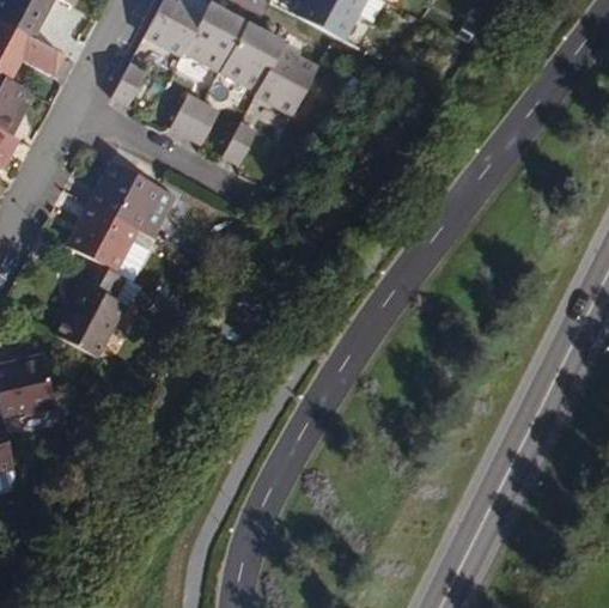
[(0,0),(0,20),(34,38),(54,0),(0,0)]
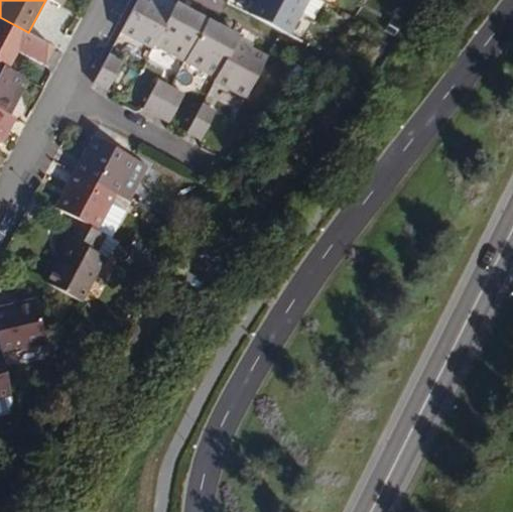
[(154,45),(156,42),(176,5),(166,0),(138,0),(124,27),(154,45)]
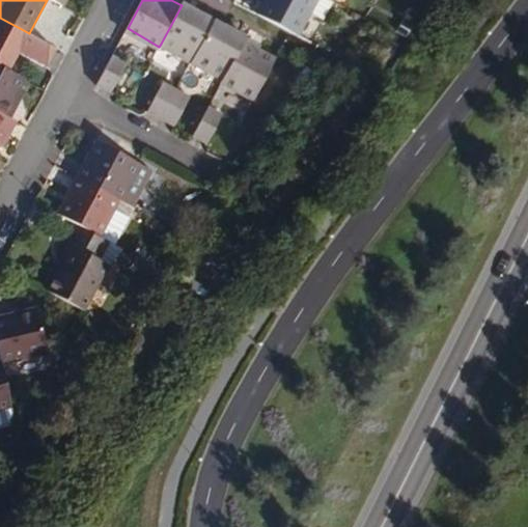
[(267,0),(260,12),(302,33),(318,0),(267,0)]
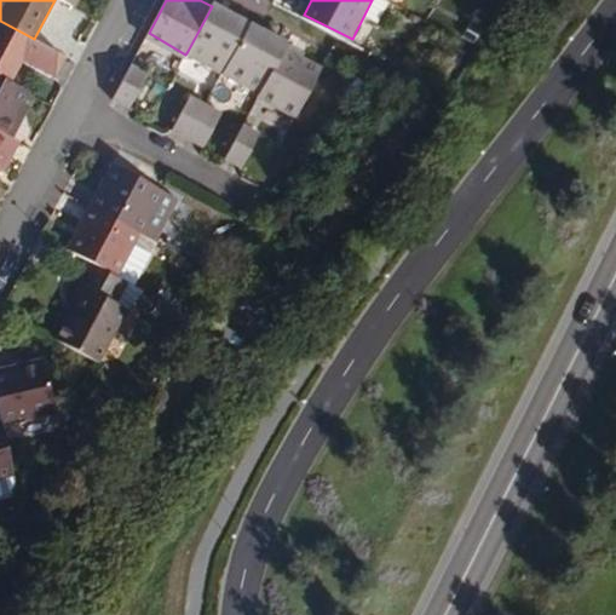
[(214,1),(212,6),(188,51),(225,72),(252,22),(214,1)]
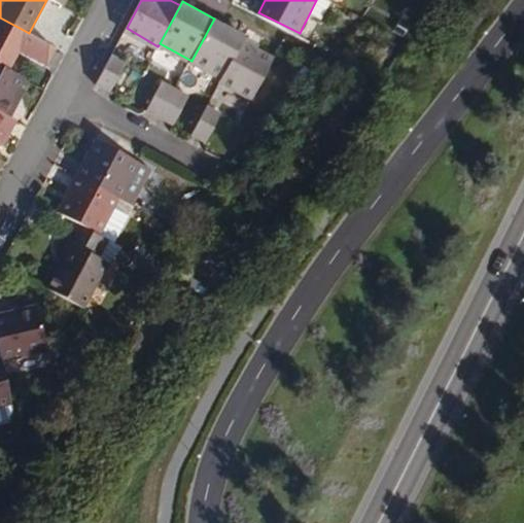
[(29,33),(0,18),(0,65),(9,70),(29,33)]
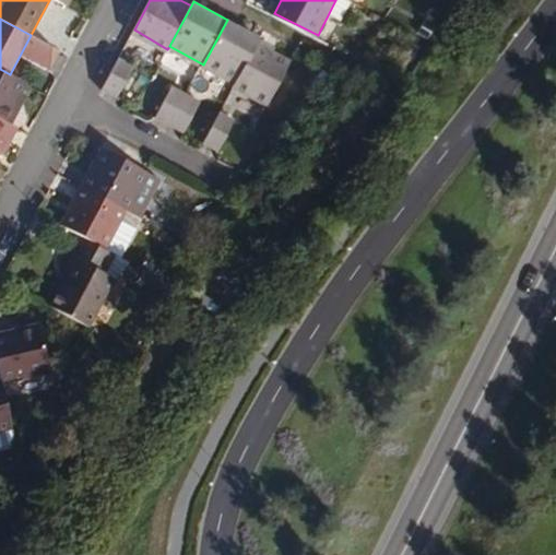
[(203,65),(236,83),(258,43),(261,37),(227,20),(203,65)]
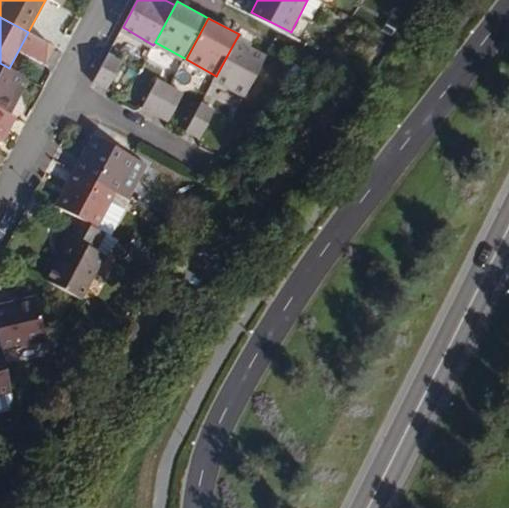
[(236,39),(216,76),(216,78),(245,94),(266,55),(236,39)]
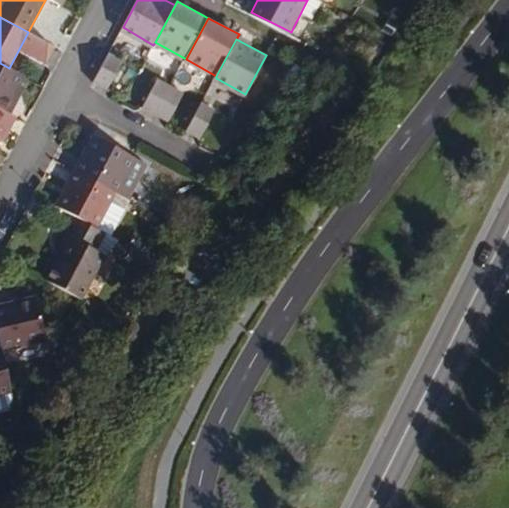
[(125,58),(110,50),(95,79),(110,88),(125,58)]
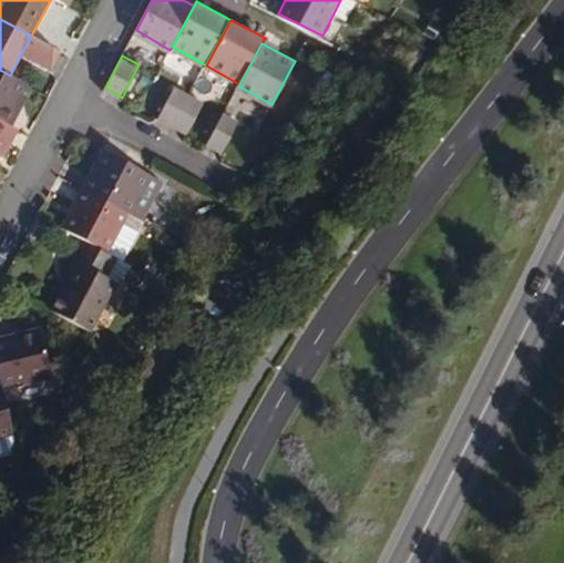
[(10,75),(0,70),(0,119),(4,122),(18,98),(26,83),(10,75)]
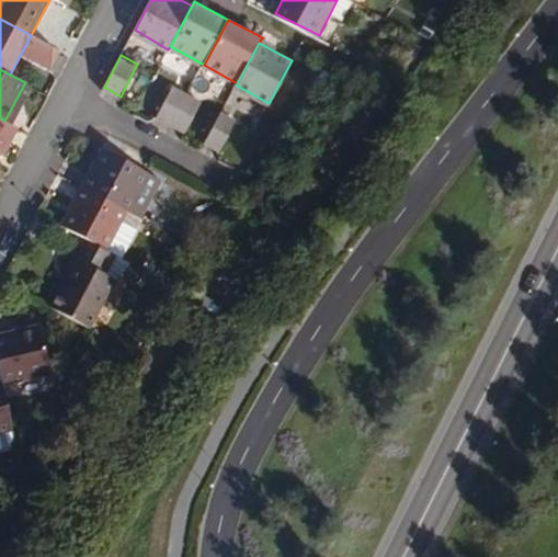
[(172,125),(190,92),(177,84),(160,117),(172,125)]
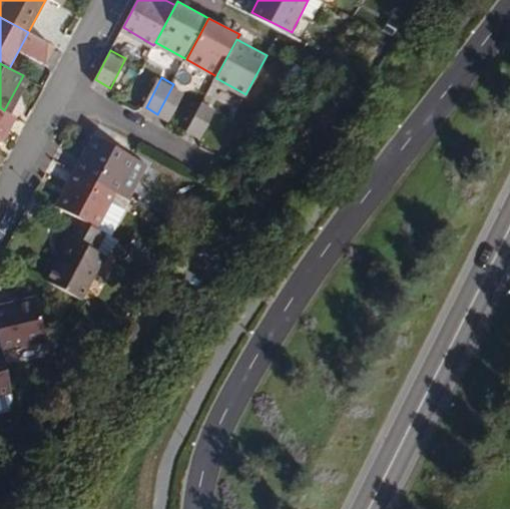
[(187,92),(173,84),(157,114),(171,121),(187,92)]
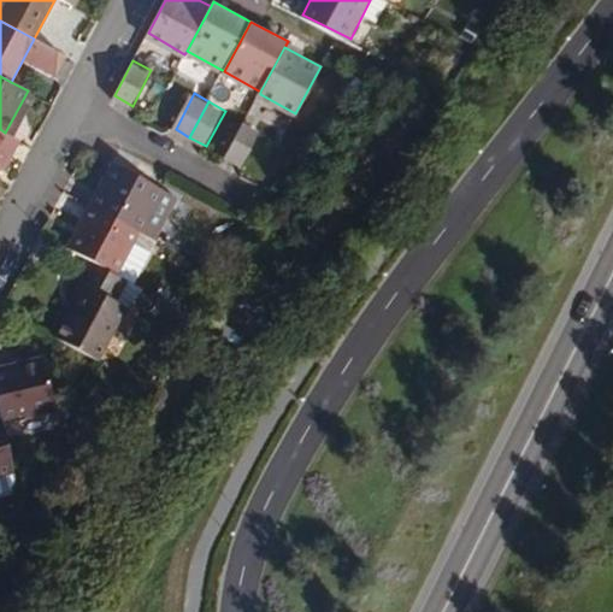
[(19,106),(5,133),(13,137),(27,110),(19,106)]
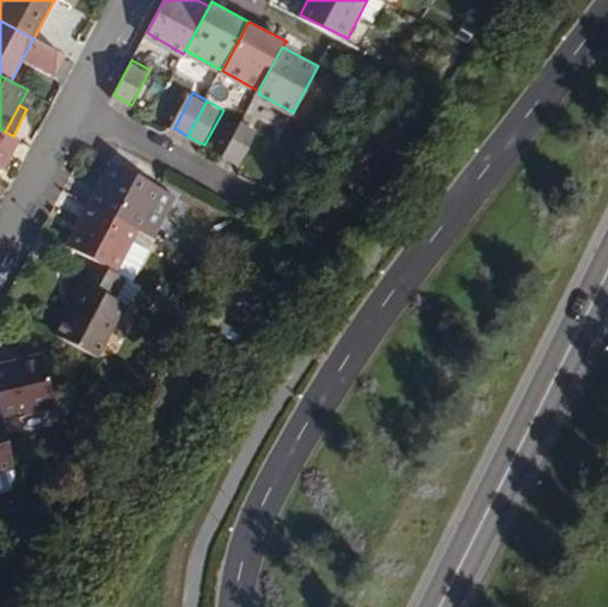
[(262,130),(244,120),(225,155),(244,165),(262,130)]
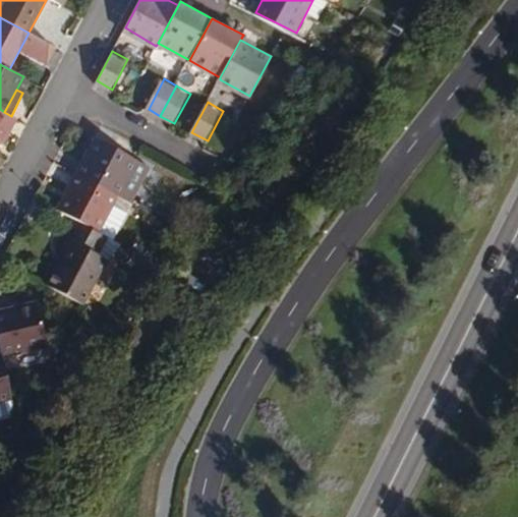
[(4,112),(0,109),(0,139),(5,131),(8,132),(15,118),(11,116),(4,112)]
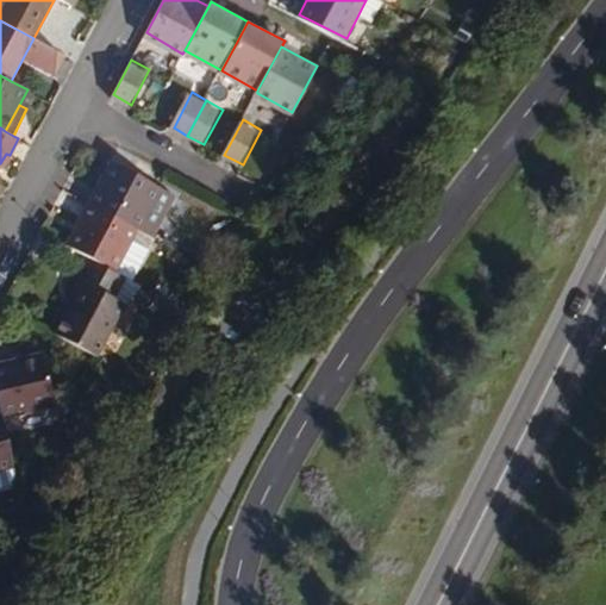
[(111,157),(89,199),(137,225),(160,182),(111,157)]
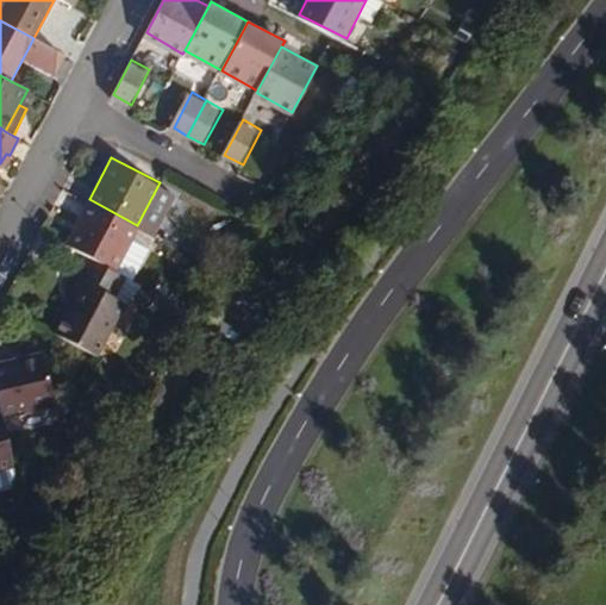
[(137,225),(89,199),(66,244),(88,257),(114,269),(123,274),(132,279),(148,248),(145,247),(130,238),(137,225)]
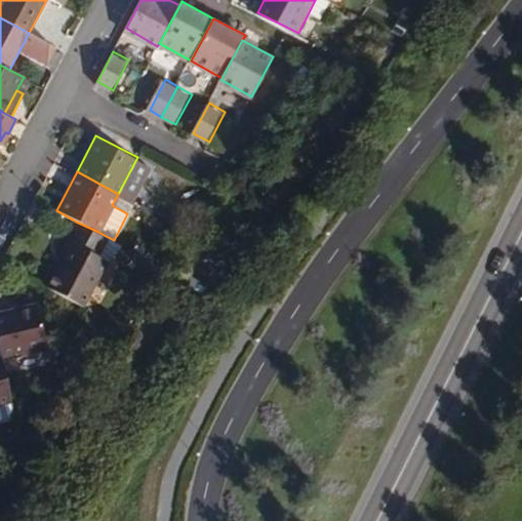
[(131,200),(118,194),(112,205),(125,212),(131,200)]
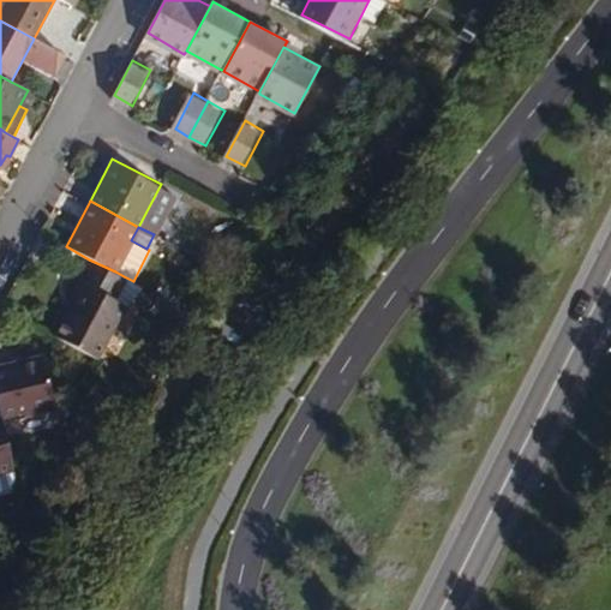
[(115,271),(89,259),(78,280),(82,282),(54,335),(95,358),(123,304),(112,299),(124,276),(115,271)]
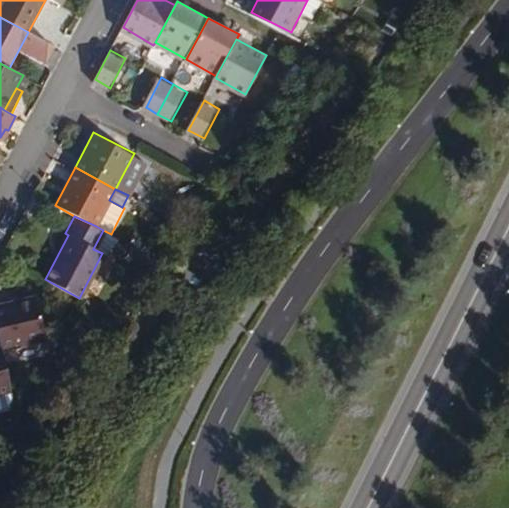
[(0,304),(0,339),(2,346),(45,336),(37,296),(0,304)]
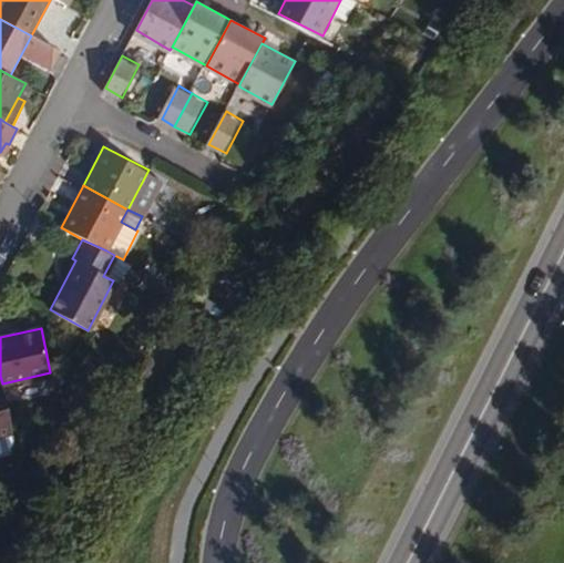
[(0,436),(13,432),(2,384),(0,384),(0,436)]
